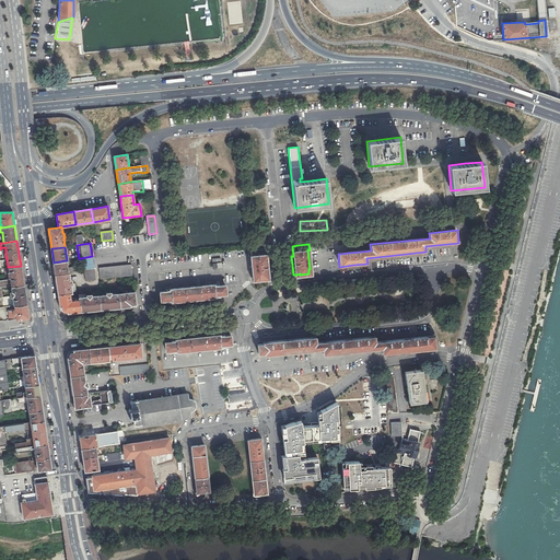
[(246,251),(246,252),(246,256),(248,256),(251,276),(252,275),(253,280),(261,279),(261,278),(264,278),(267,278),(265,259),(264,259),(263,249),(246,251)]
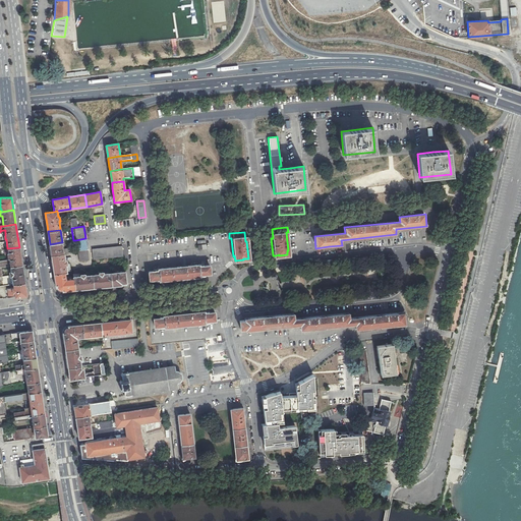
[(88,250),(85,238),(75,240),(77,251),(88,250)]
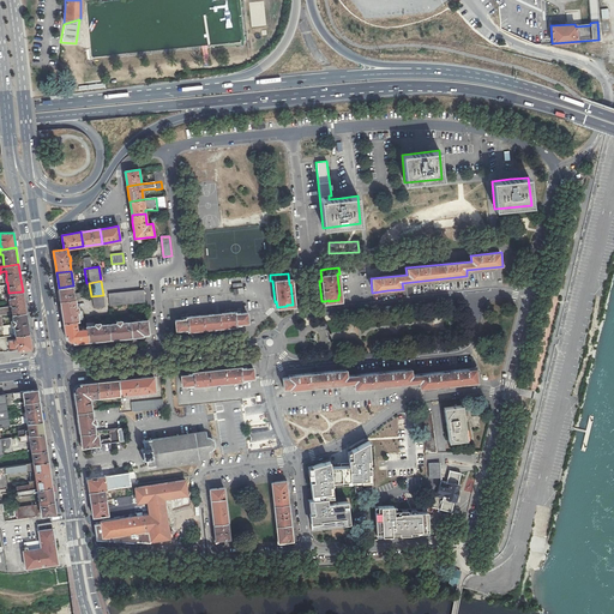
[(230,284),(232,294),(241,293),(240,283),(230,284)]
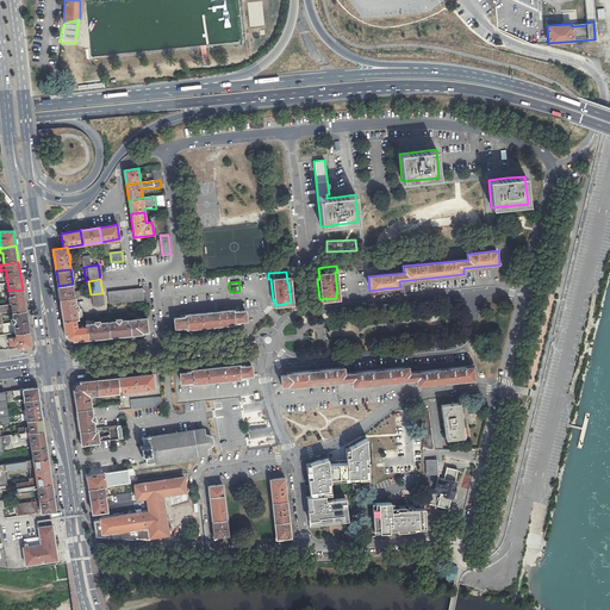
[(73,297),(70,284),(58,286),(58,293),(60,299),(73,297)]
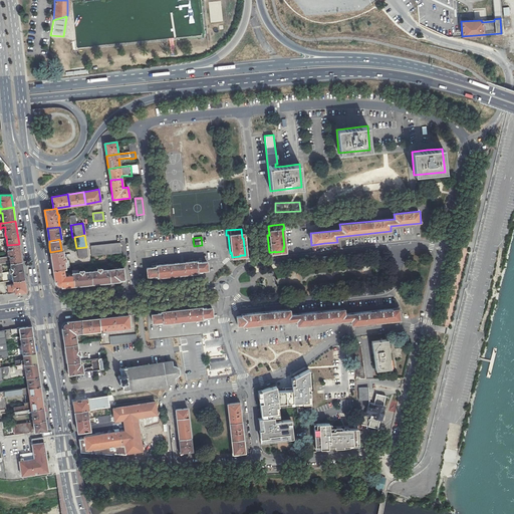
[(116,253),(115,243),(94,246),(96,255),(98,255),(106,254),(116,253)]
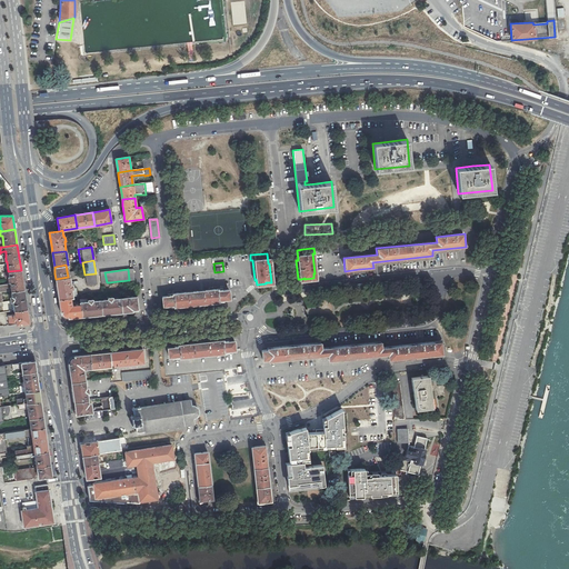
[(70,277),(68,277),(56,279),(57,288),(66,287),(66,286),(72,285),(72,283),(70,283),(70,277)]
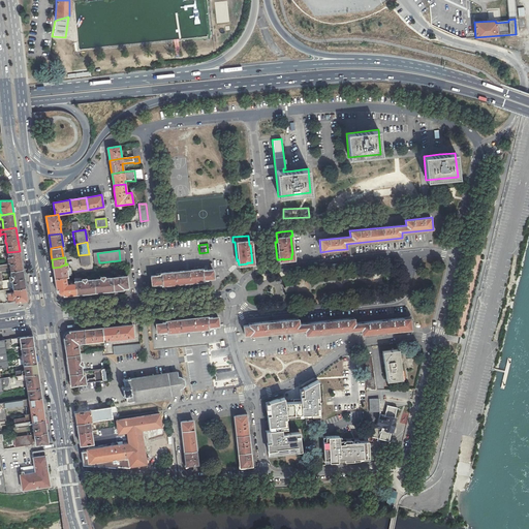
[(0,272),(0,273),(10,271),(22,269),(21,260),(9,261),(9,262),(9,265),(0,265),(0,272)]
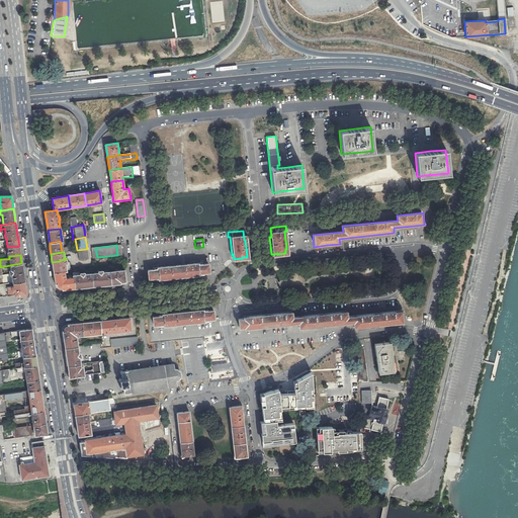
[(60,262),(53,263),(53,265),(54,271),(65,270),(70,269),(69,262),(67,263),(67,262),(60,263),(60,262)]
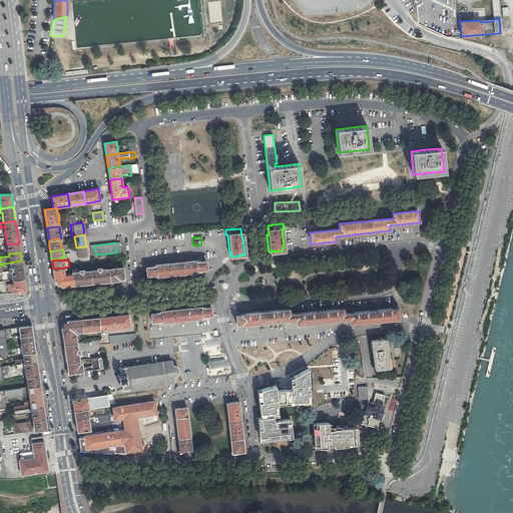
[(12,272),(23,270),(22,268),(21,261),(10,263),(11,268),(9,268),(10,272),(12,272)]
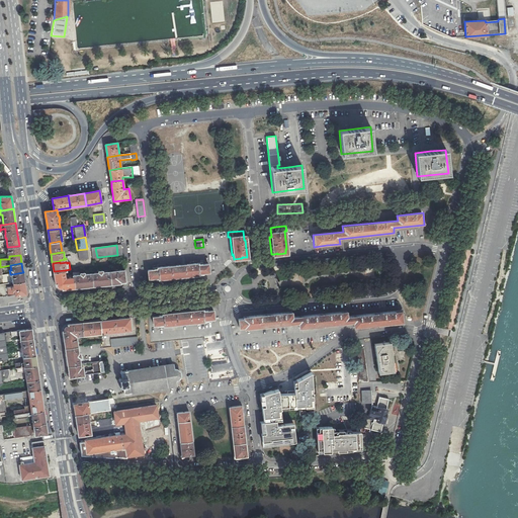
[(153,279),(164,278),(195,275),(202,274),(202,272),(207,272),(206,263),(201,264),(201,263),(152,268),(152,269),(147,270),(148,278),(153,278),(153,279)]
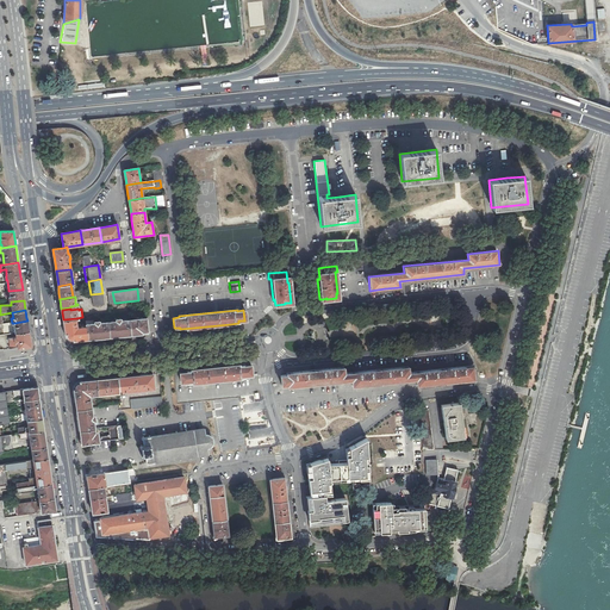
[(147,332),(145,317),(129,319),(130,334),(137,334),(147,332)]
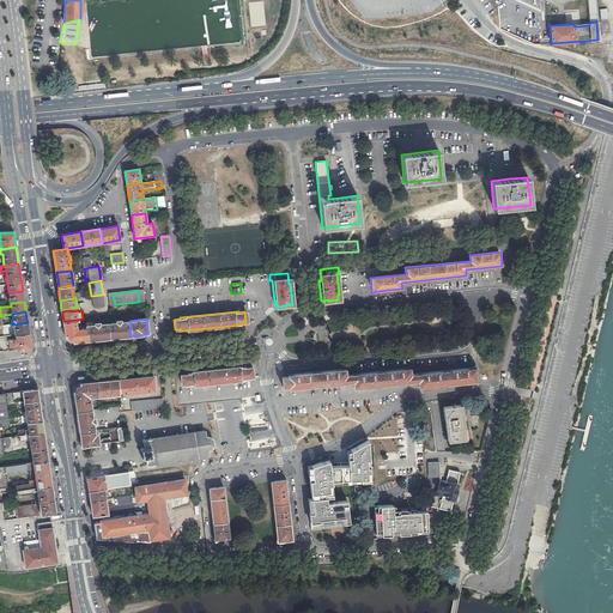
[(78,328),(77,320),(64,321),(66,335),(67,337),(67,338),(68,339),(70,340),(71,340),(72,340),(73,340),(74,343),(80,341),(87,340),(86,328),(78,328)]
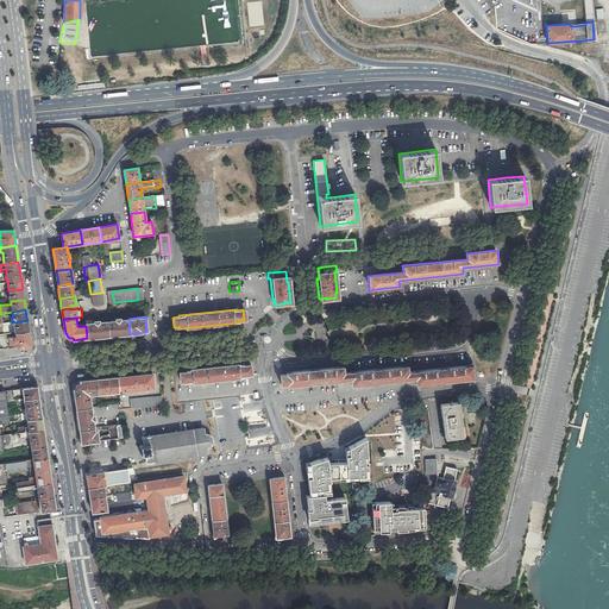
[(115,320),(108,321),(110,336),(117,336),(119,334),(118,327),(117,318),(115,318),(115,320)]
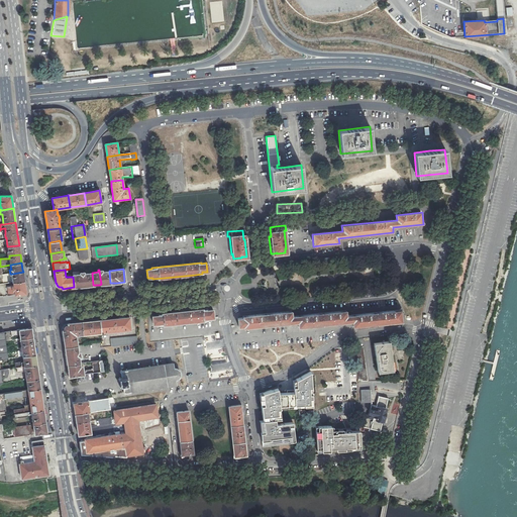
[(109,271),(102,272),(102,277),(102,284),(110,283),(109,271)]
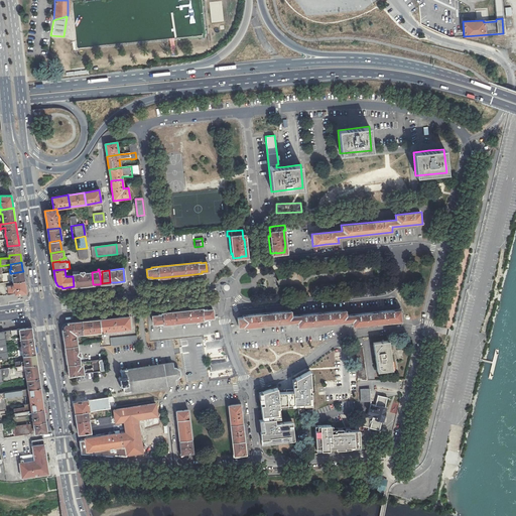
[(23,271),(12,273),(13,282),(24,280),(23,271)]
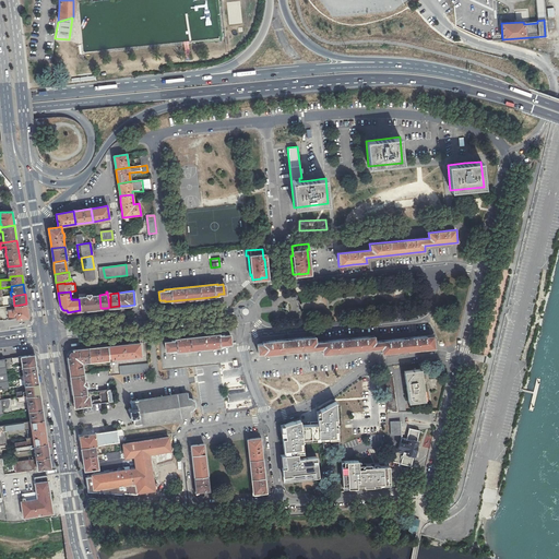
[(100,308),(99,295),(91,295),(90,294),(85,294),(85,296),(79,297),(79,299),(80,310),(88,309),(100,308)]
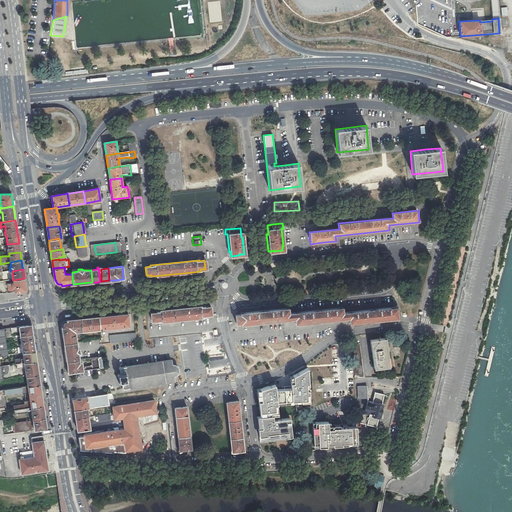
[(24,278),(13,280),(13,283),(7,283),(8,293),(26,290),(25,284),(24,278)]
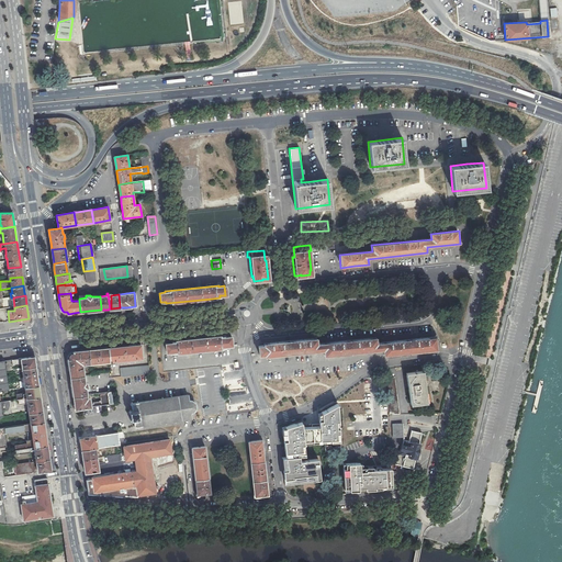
[(212,337),(179,340),(170,341),(170,344),(165,344),(166,352),(171,351),(171,353),(225,348),(225,346),(231,346),(229,336),(224,337),(224,335),(212,337)]
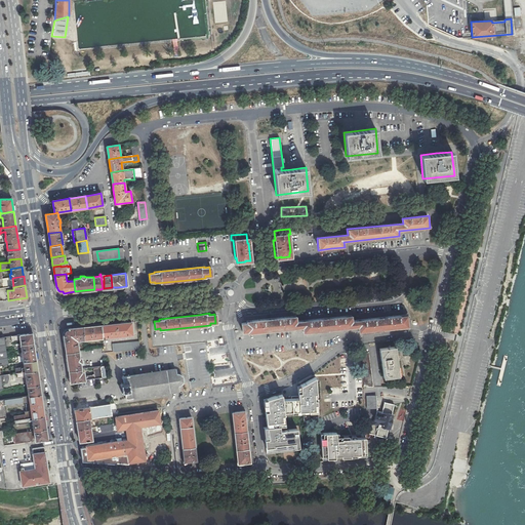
[(359,332),(408,326),(406,315),(397,316),(361,320),(352,321),(351,316),(340,317),(308,320),(299,321),(300,327),(303,327),(304,332),(358,326),(359,332)]
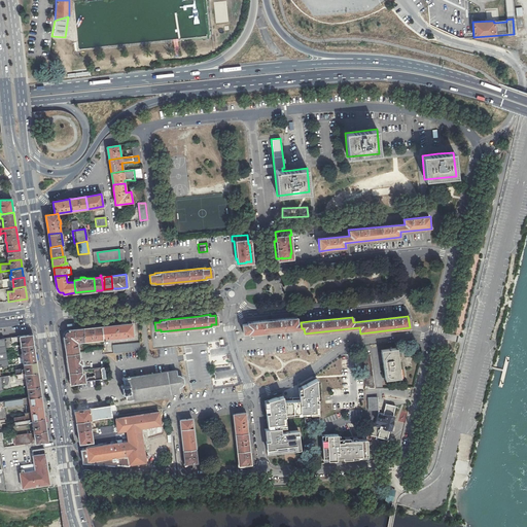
[(249,335),(302,328),(301,322),(297,323),(296,317),(288,318),(254,322),(247,322),(248,324),(242,325),(243,334),(248,332),(249,335)]
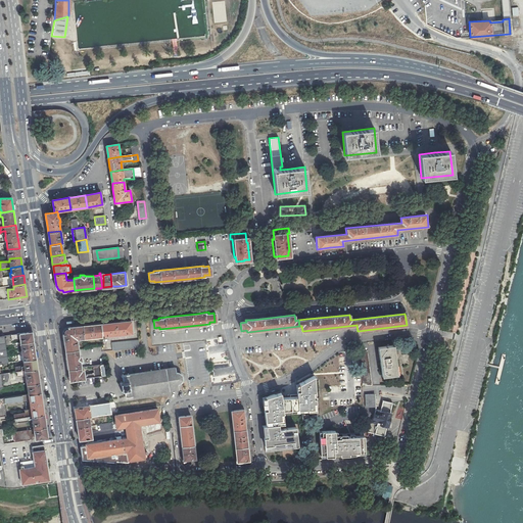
[(123,321),(105,323),(100,324),(101,336),(131,333),(130,321),(123,321)]
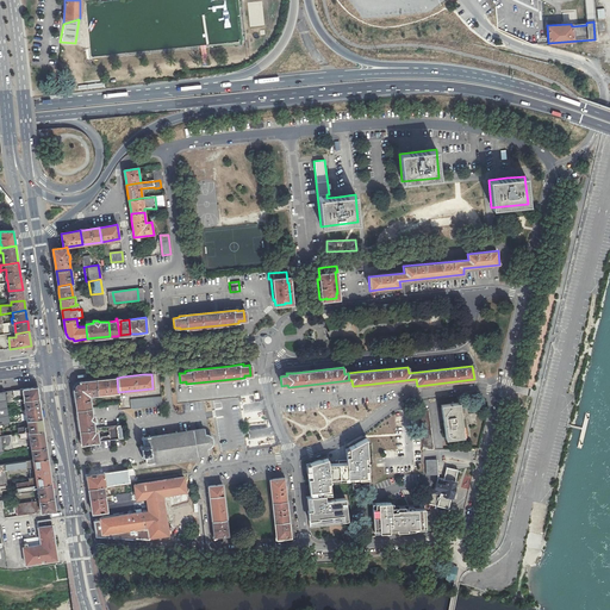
[(117,378),(105,379),(95,379),(97,394),(118,392),(117,378)]
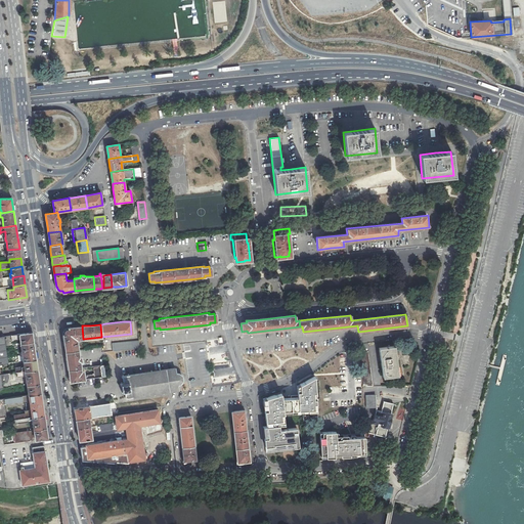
[(79,339),(83,339),(82,325),(69,328),(69,329),(68,329),(66,330),(64,331),(63,332),(63,334),(62,335),(64,343),(66,351),(79,349),(77,337),(79,337),(79,339)]
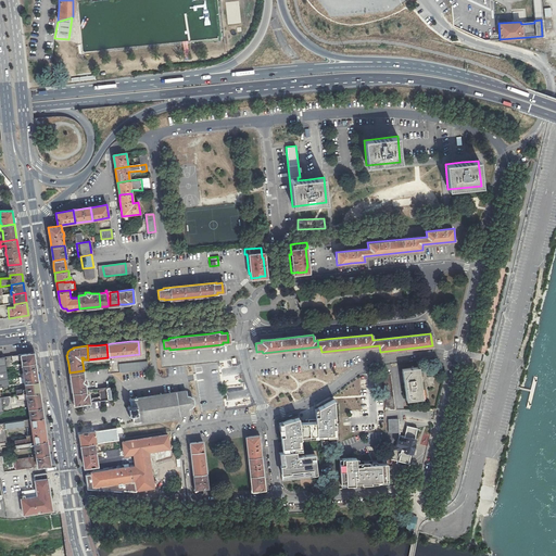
[(21,361),(22,365),(35,363),(34,353),(3,357),(5,367),(12,366),(12,362),(21,361)]
